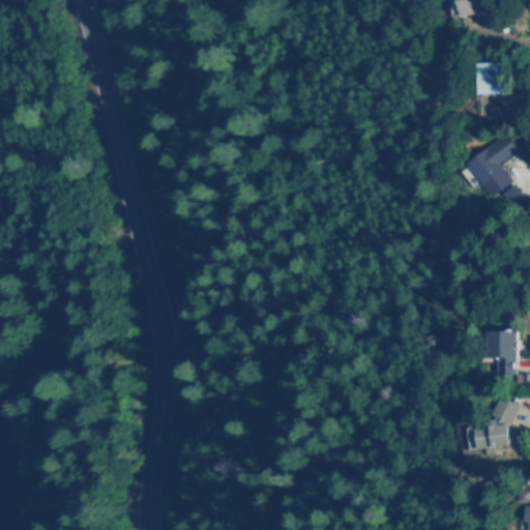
[(455,0),(460,17),(483,11),(480,0),(455,0)]
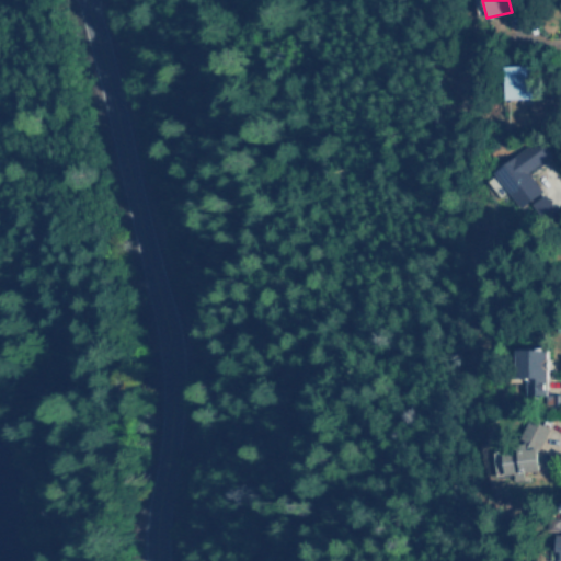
[(506,67),(507,100),(530,99),(529,66),(506,67)]
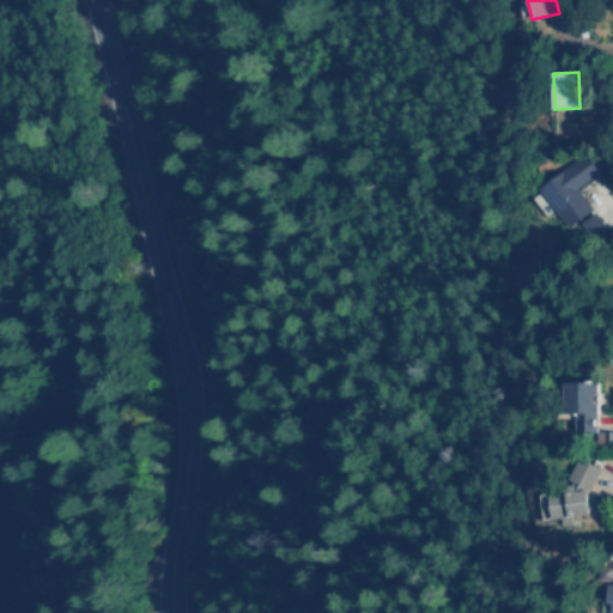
[(539,188),(569,226),(592,207),(576,187),(600,168),(587,151),(539,188)]
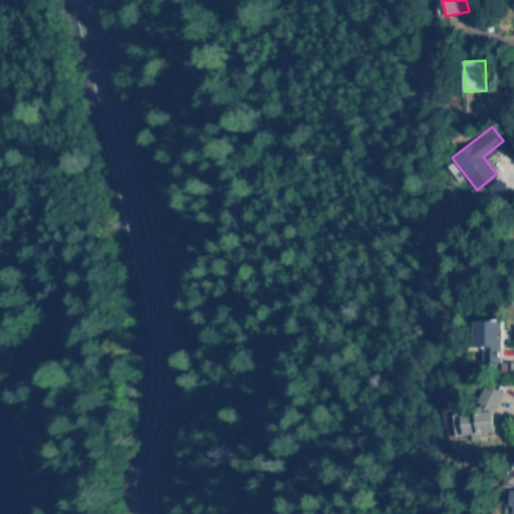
[(508,194),(501,178),(487,184),(494,200),(508,194)]
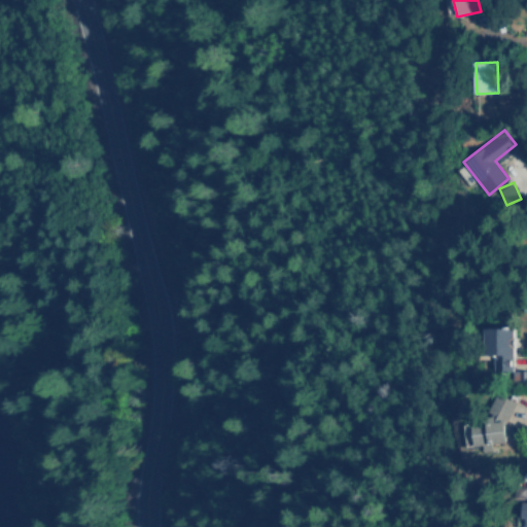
[(515,371),(515,327),(487,326),(487,355),(495,355),(495,370),(515,371)]
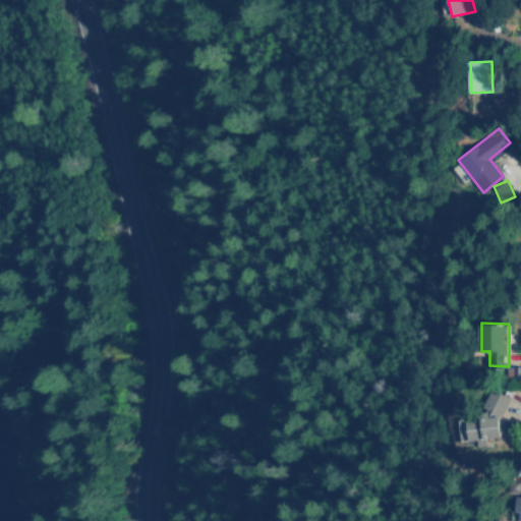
[(502,437),(501,420),(511,396),(491,388),(481,412),(481,419),(476,417),(459,418),(461,441),(478,440),(478,445),(486,444),(488,438),(502,437)]
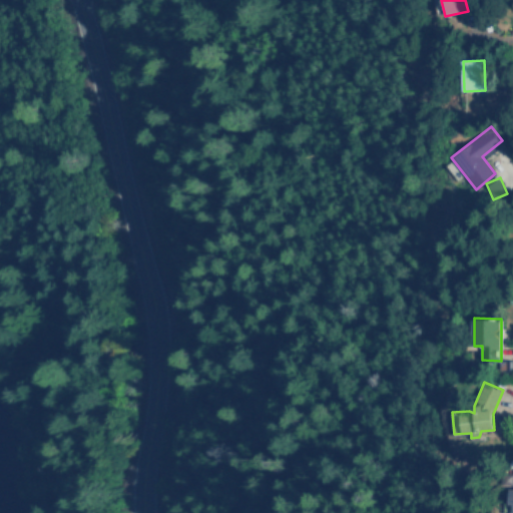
All buildings are outlined.
